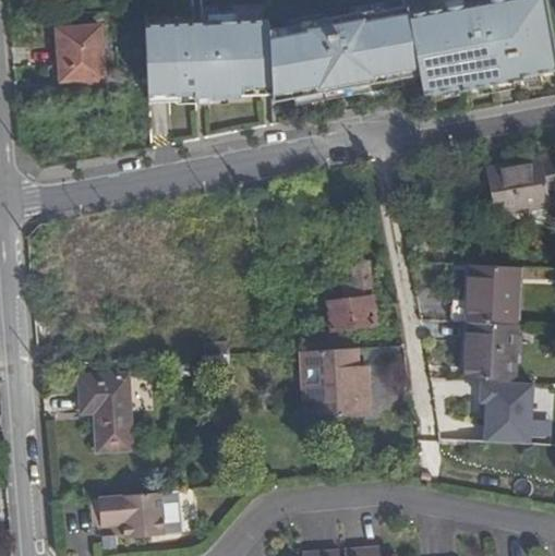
[(554,59),(543,0),(508,0),(408,20),(420,76),(424,97),(459,91),(460,96),(523,83),(522,79),(554,72),(554,59)]
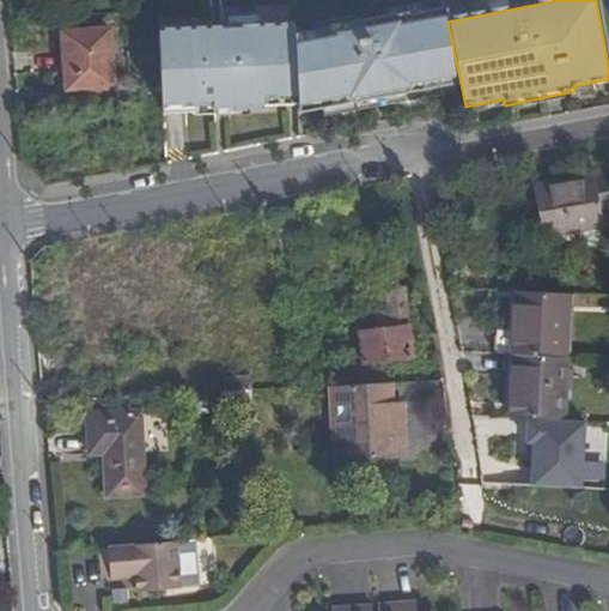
[(299,110),(461,84),(448,22),(445,11),(408,17),(407,13),(333,23),(333,26),(294,30),(298,92),(298,101),(299,110)]
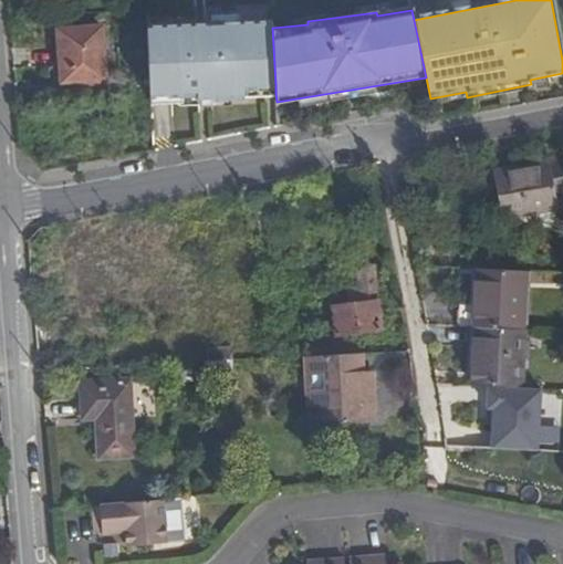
[(272,19),(146,29),(149,100),(219,93),(219,98),(243,96),(243,95),(242,89),(275,85),(272,28),(272,19)]
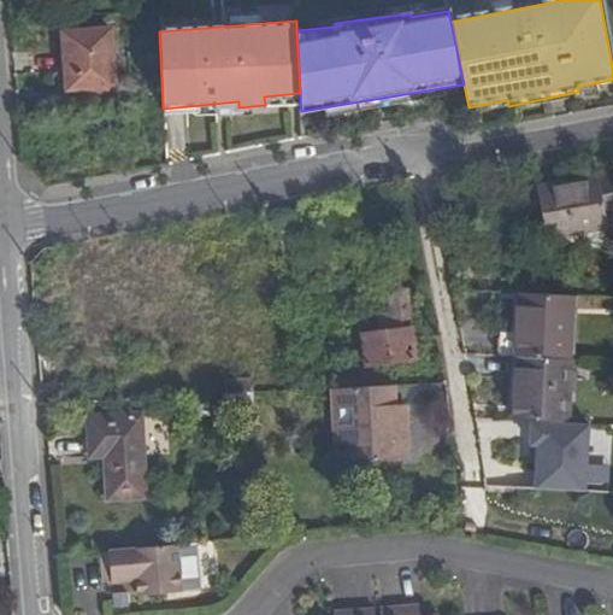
[(105,35),(59,37),(63,93),(108,91),(105,35)]
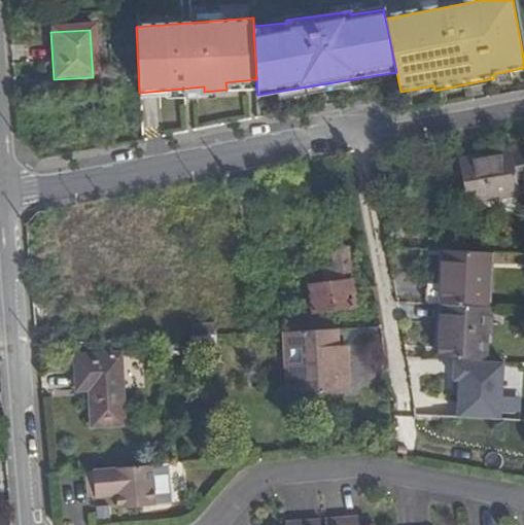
[(256,79),(225,82),(226,89),(256,86),(256,79)]
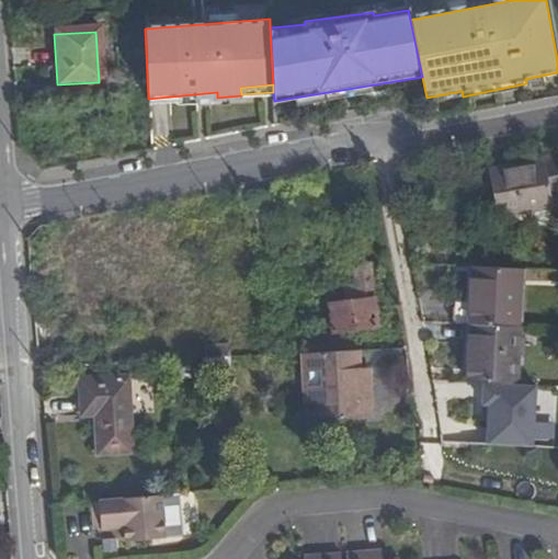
[(486,173),(497,223),(548,216),(547,201),(557,198),(557,166),(542,168),(542,172),(512,175),(511,170),(486,173)]
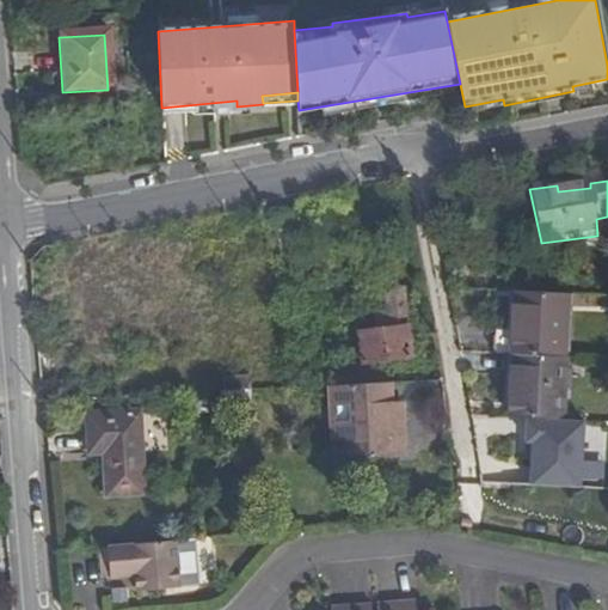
[(404,291),(372,292),(375,330),(358,331),(363,364),(411,358),(404,291)]
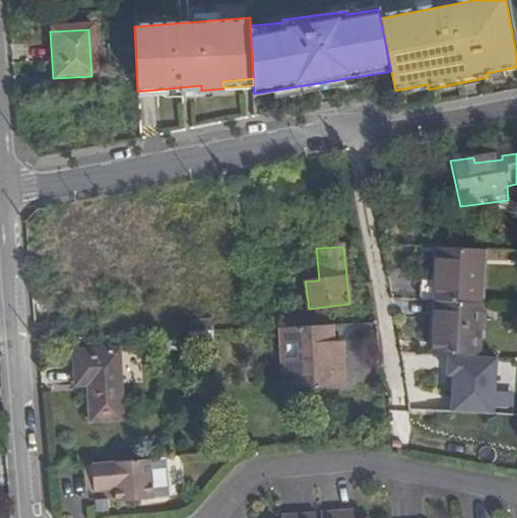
[(478,303),(480,250),(469,249),(438,248),(435,302),(478,303)]
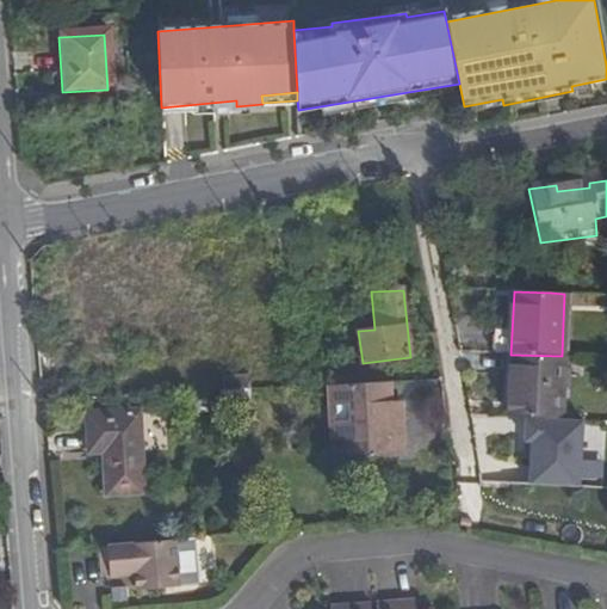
[(511,355),(507,417),(522,418),(558,419),(562,419),(564,356),(562,356),(511,355)]
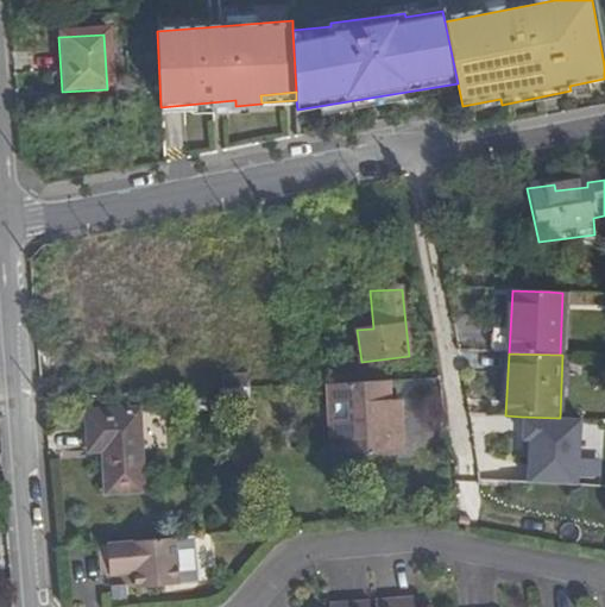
[(215,376),(216,399),(245,398),(245,375),(215,376)]
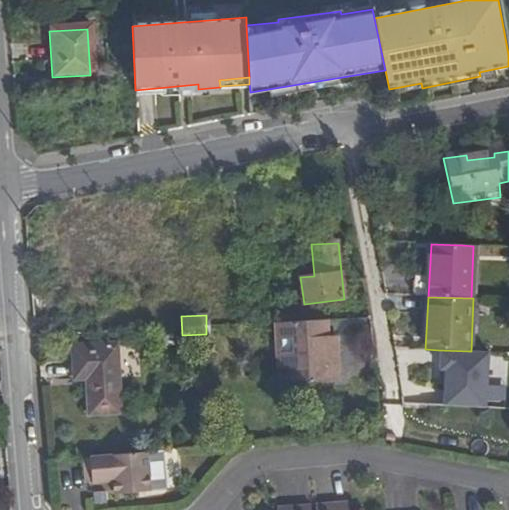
[(325,340),(325,323),(314,324),(314,340),(325,340)]
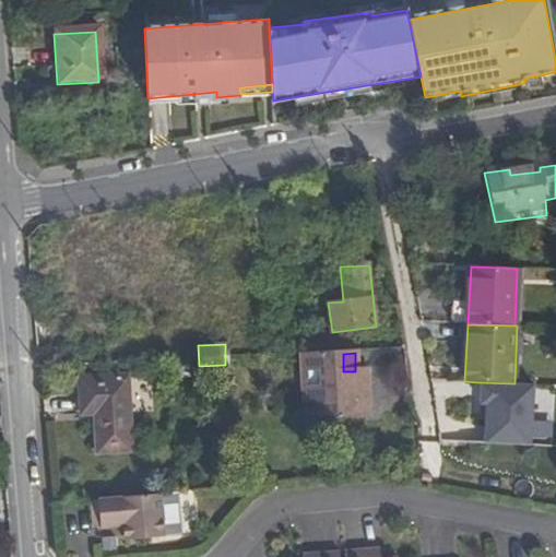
[(343,371),(343,354),(303,355),(304,406),(315,406),(324,405),(324,421),(369,417),(367,370),(355,371),(343,371)]
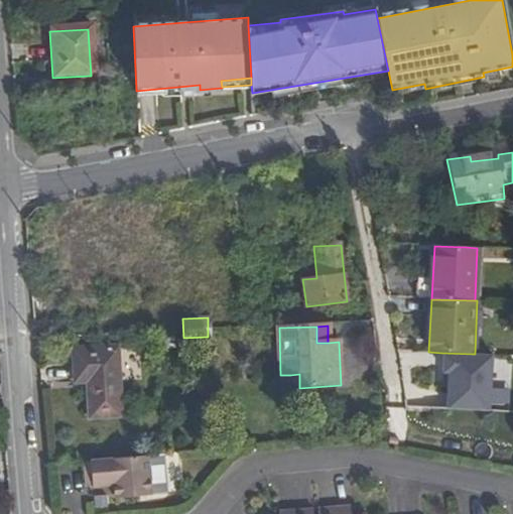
[(115,349),(70,352),(73,384),(87,384),(91,421),(123,417),(115,349)]
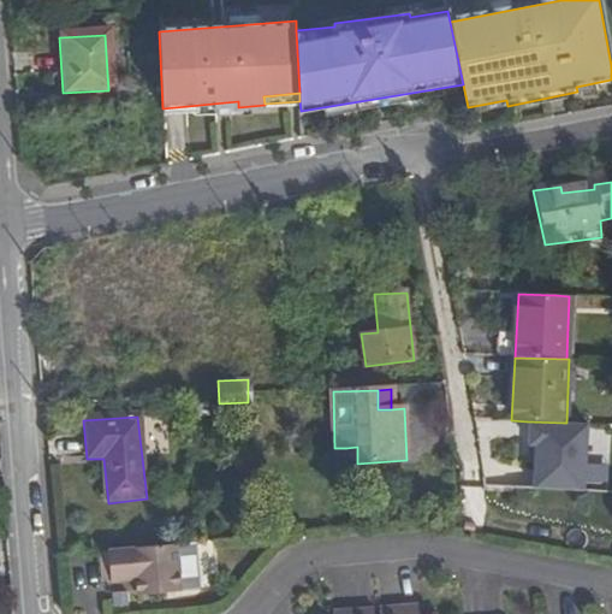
[(562,441),(563,423),(527,421),(526,438),(562,441)]
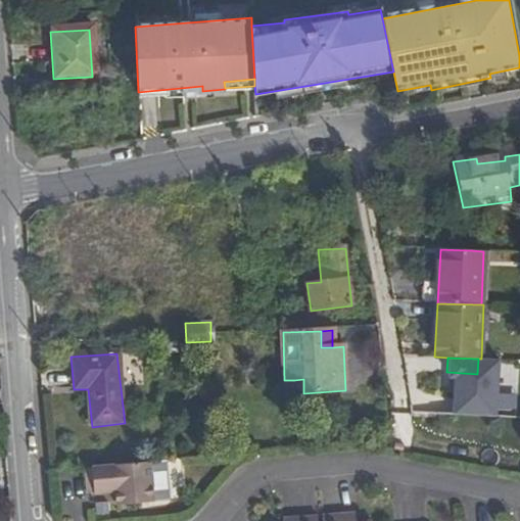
[(502,390),(500,419),(517,420),(518,393),(519,393),(519,373),(512,373),(511,378),(499,377),(498,390),(502,390)]
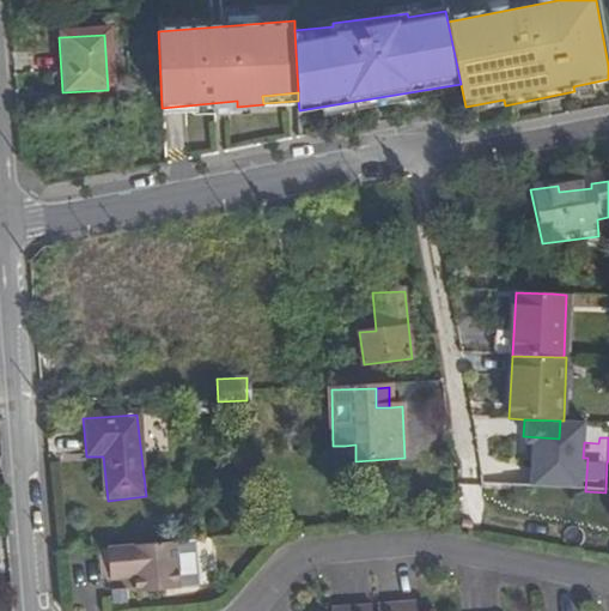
[(345,461),(355,461),(355,445),(345,446),(345,461)]
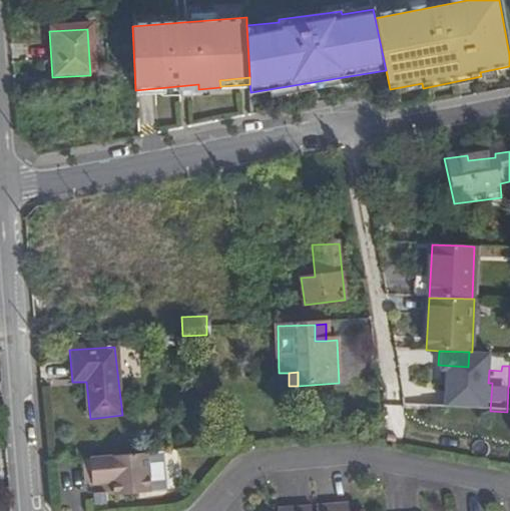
[(148,493),(145,454),(80,460),(82,486),(109,483),(111,497),(148,493)]
